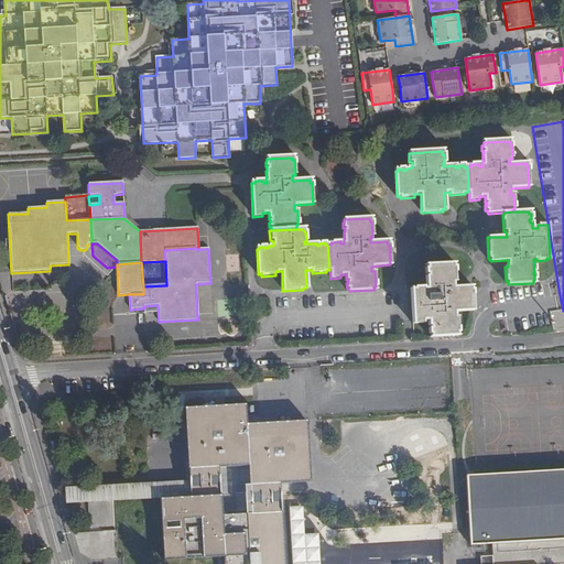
[(431,335),(431,337),(456,336),(455,333),(458,333),(457,318),(454,318),(454,313),(473,312),(472,291),(469,291),(469,288),(452,288),(452,283),(455,283),(454,268),(452,268),(452,264),(426,266),(426,269),(425,269),(425,274),(427,274),(427,277),(425,278),(426,290),(423,290),(423,288),(413,289),(413,291),(410,291),(412,325),(422,324),(422,321),(427,321),(429,326),(430,326),(430,329),(429,329),(429,335),(431,335)]
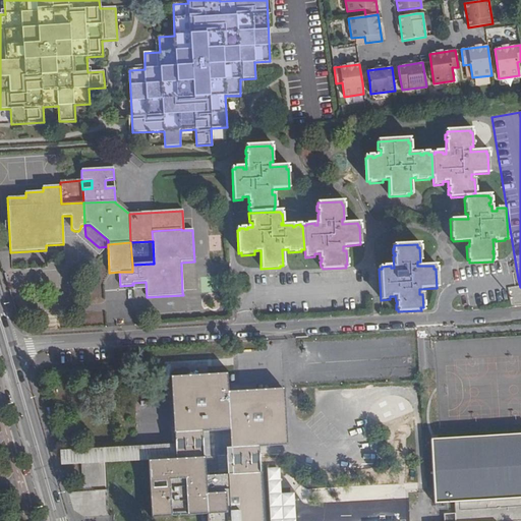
[(195,262),(194,262),(181,263),(182,292),(197,291),(195,262)]
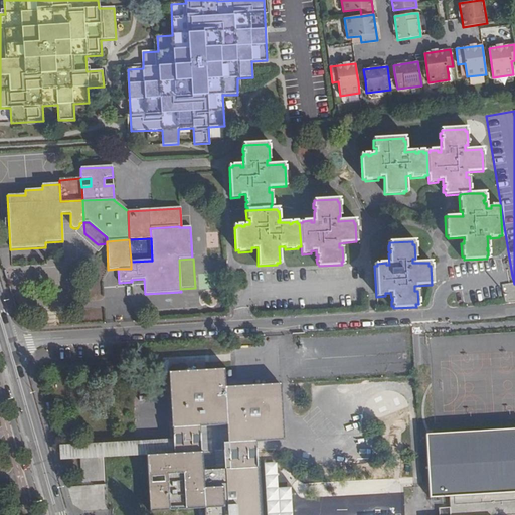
[(514,283),(514,284),(501,286),(503,298),(504,302),(504,304),(514,302),(514,283)]
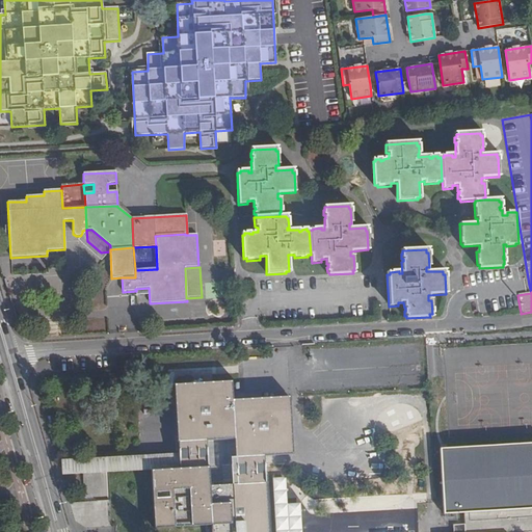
[(372,303),(358,304),(358,316),(373,315),(372,303)]
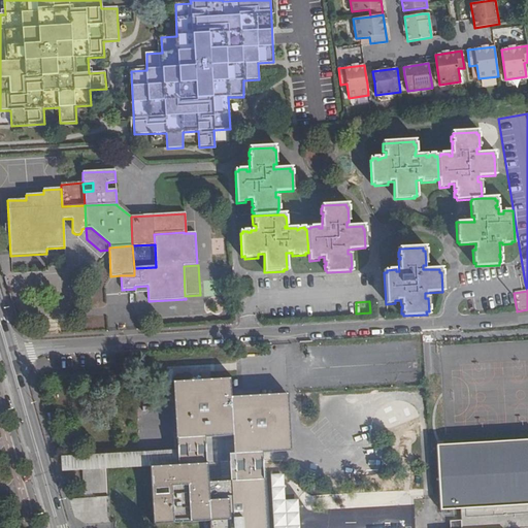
[(231,398),(230,378),(174,383),(177,451),(178,466),(152,468),(155,523),(210,521),(210,527),(266,527),(262,452),(291,451),(288,395),(231,398)]
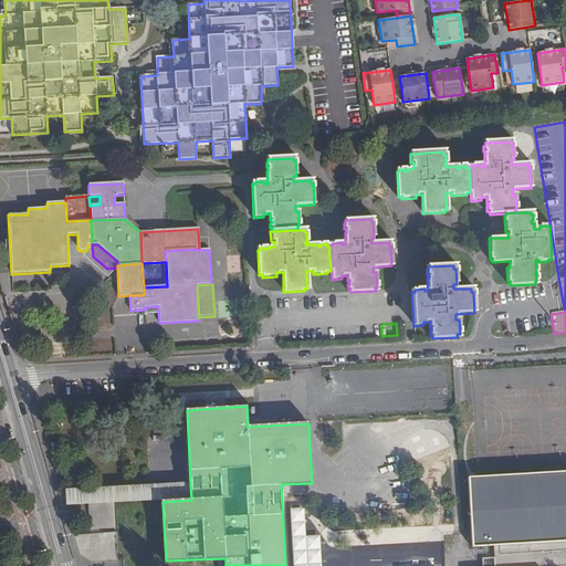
[(565,470),(467,477),(472,546),(493,545),(494,557),(482,557),(482,565),(538,565),(540,565),(565,564),(565,470)]
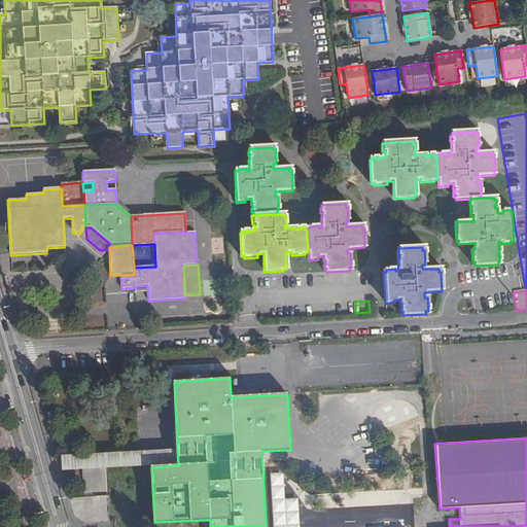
[(177,450),(76,457),(77,472),(151,467),(178,465),(177,450)]
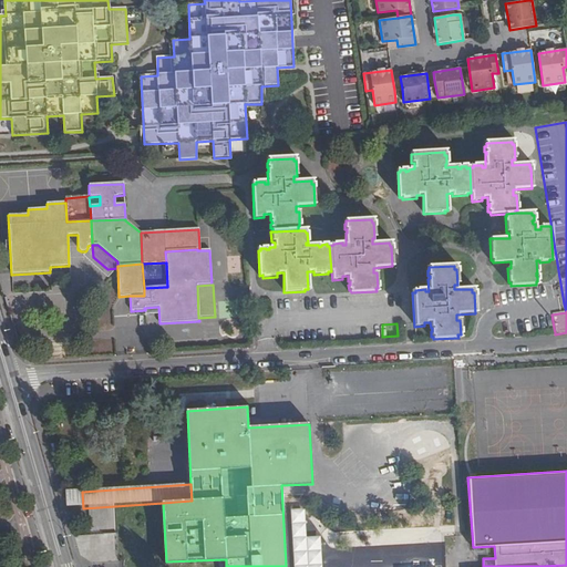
[(321,566),(321,536),(306,536),(305,508),(291,509),(292,566),(321,566)]
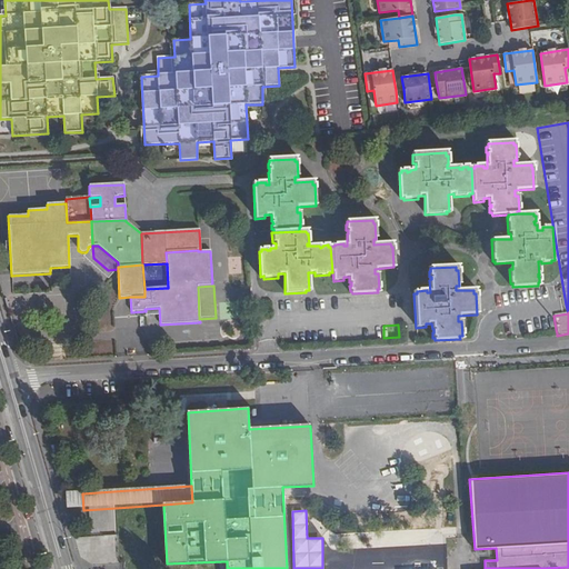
[(89,536),(90,563),(117,562),(116,535),(89,536)]
